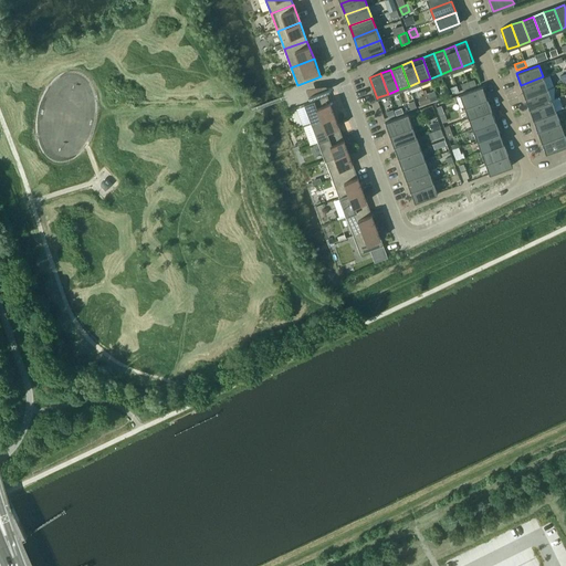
[(521,85),(525,96),(547,87),(543,76),(521,85)]
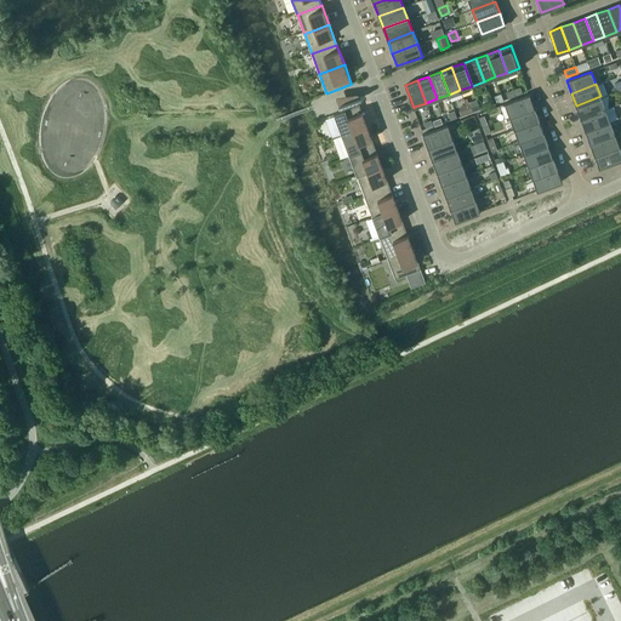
[(505,103),(510,117),(534,107),(529,95),(505,103)]
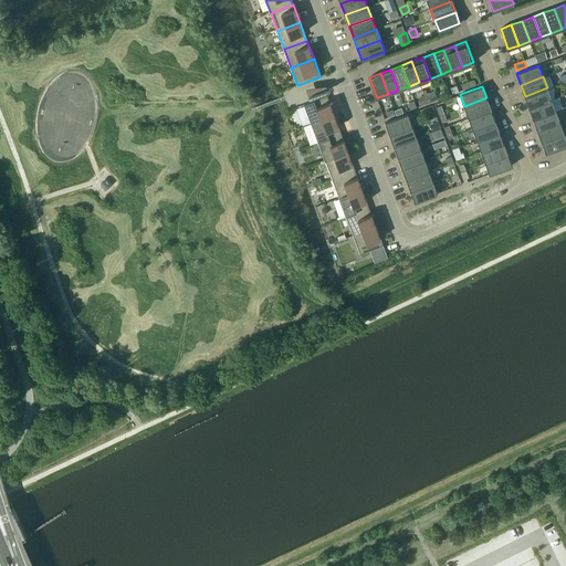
[(525,96),(528,107),(552,100),(547,87),(525,96)]
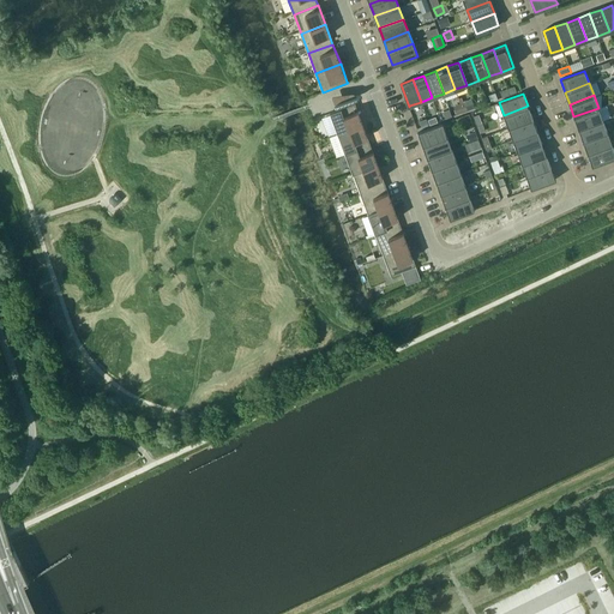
[(471,98),(464,102),(468,110),(475,108),(471,98)]
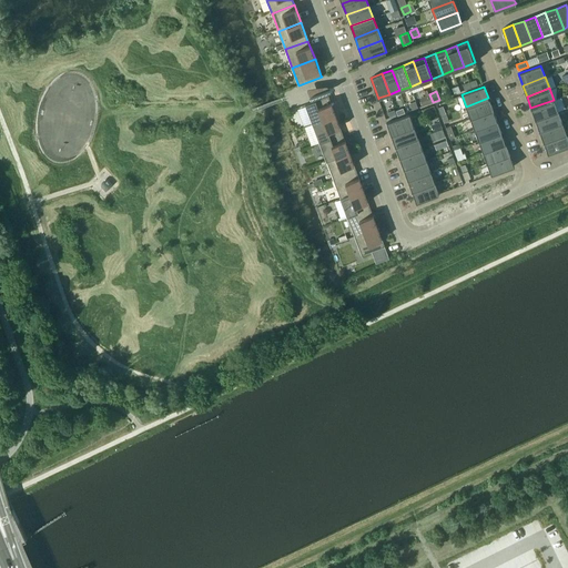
[(305,104),(313,123),(335,114),(328,97),(330,97),(328,95),(305,104)]
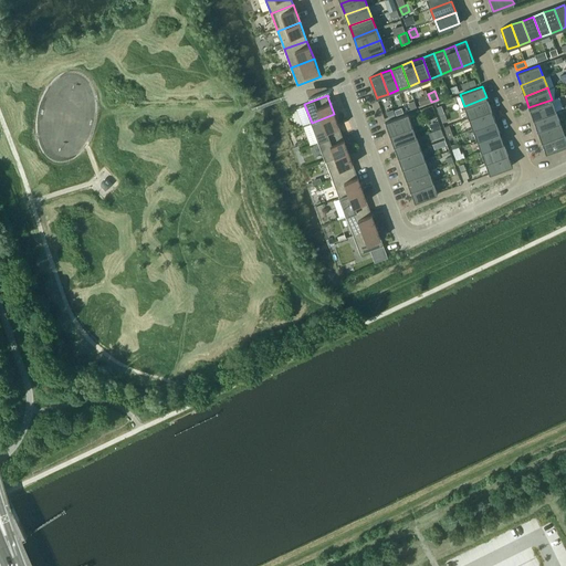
[(491,108),(486,97),(464,106),(469,117),(491,108)]
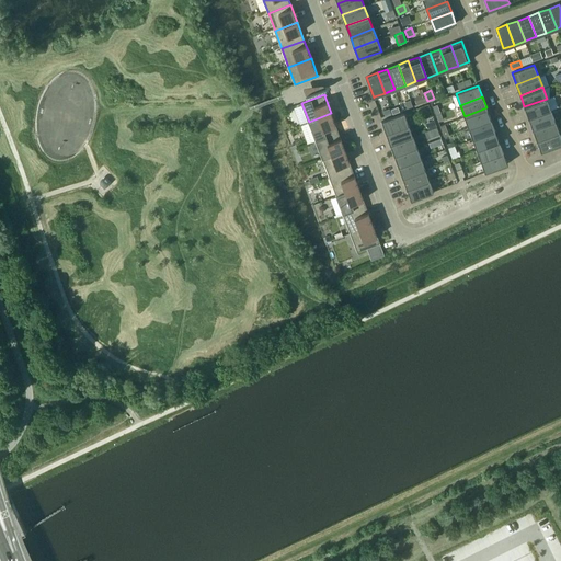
[(524,106),(528,117),(551,110),(547,99),(524,106)]
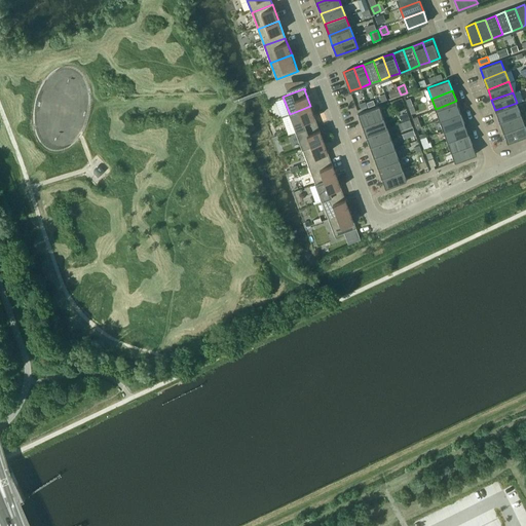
[(436,109),(439,119),(460,112),(456,101),(436,109)]
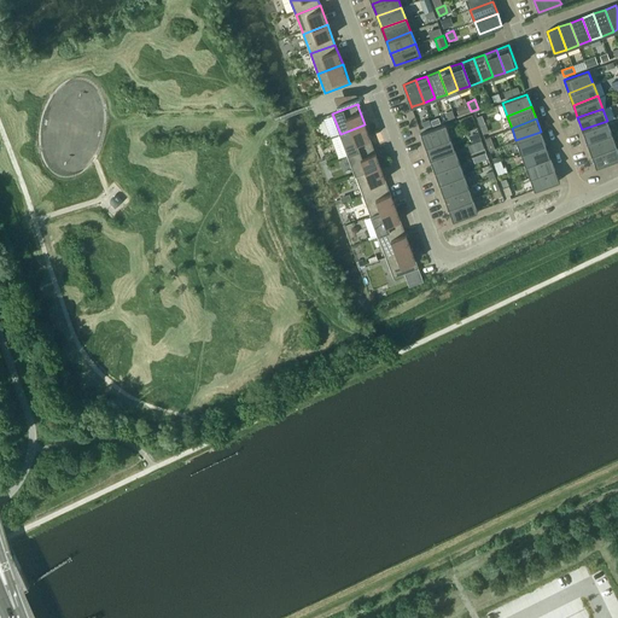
[(611,133),(607,121),(582,129),(587,143),(611,133)]
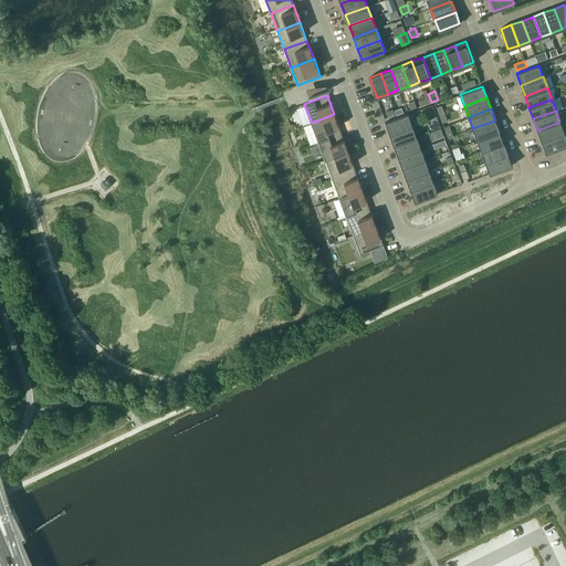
[(312,123),(318,142),(342,133),(334,114),(312,123)]
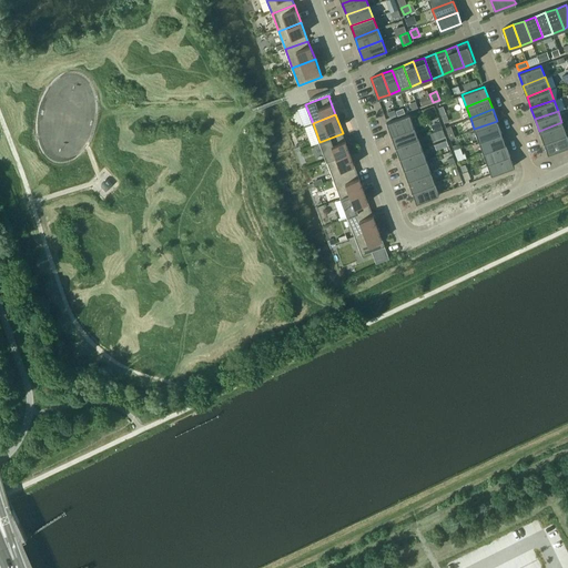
[(386,123),(391,134),(414,125),(409,114),(386,123)]
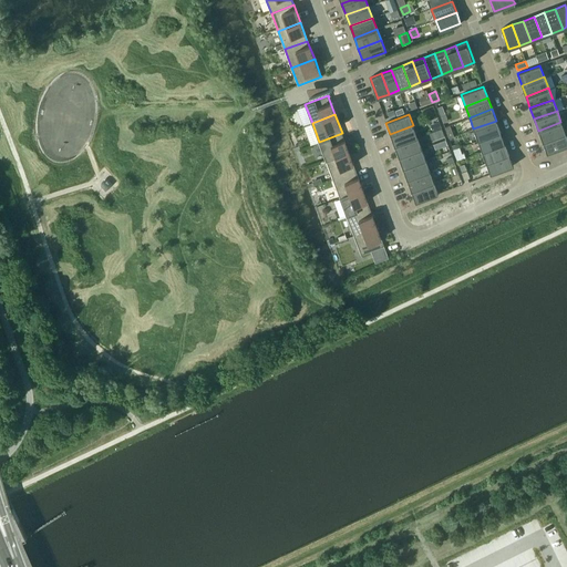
[(501,132),(496,121),(473,129),(477,140),(501,132)]
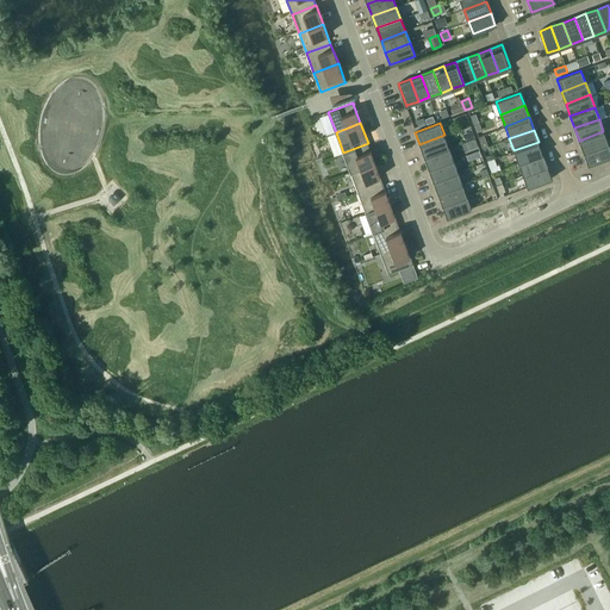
[(579,141),(584,153),(608,143),(603,131),(579,141)]
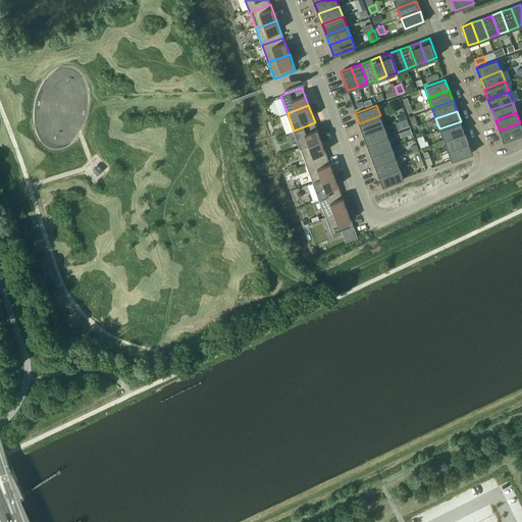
[(359,123),(363,134),(383,126),(380,115),(359,123)]
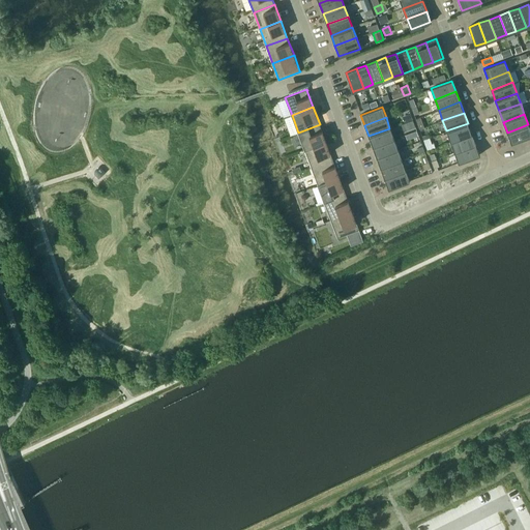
[(415,126),(413,120),(407,122),(409,128),(415,126)]
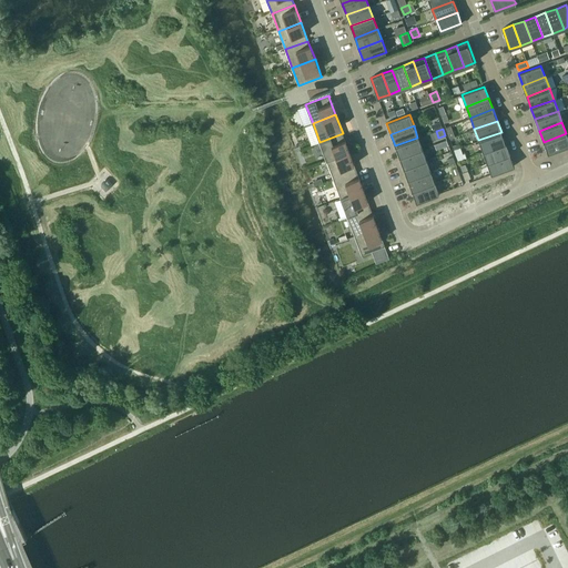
[(505,143),(501,132),(478,140),(483,152),(505,143)]
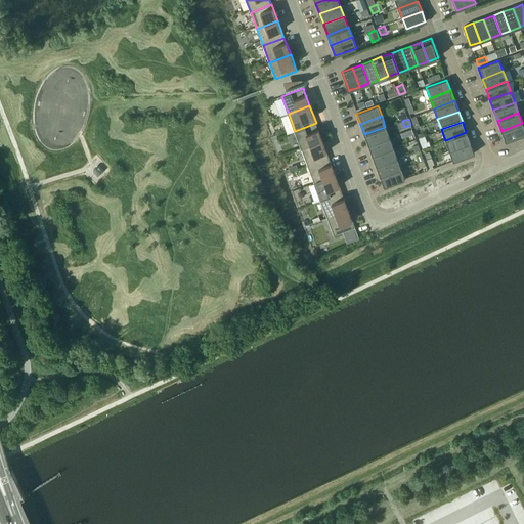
[(295,131),(301,148),(322,140),(316,123),(295,131)]
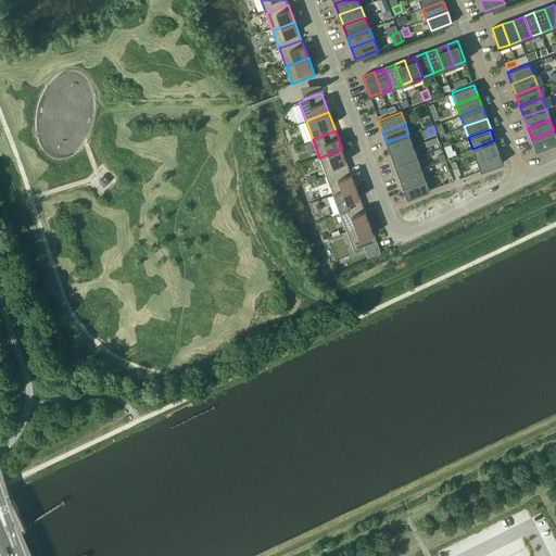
[(555,142),(555,135),(554,130),(532,139),(536,150),(555,142)]
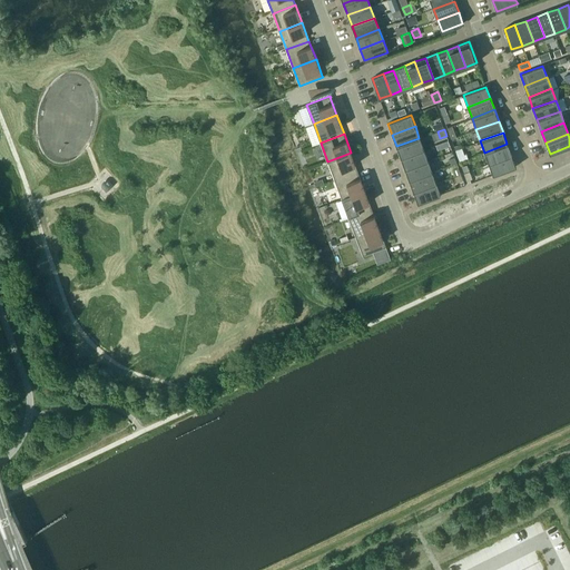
[(396,146),(401,157),(423,149),(419,138),(396,146)]
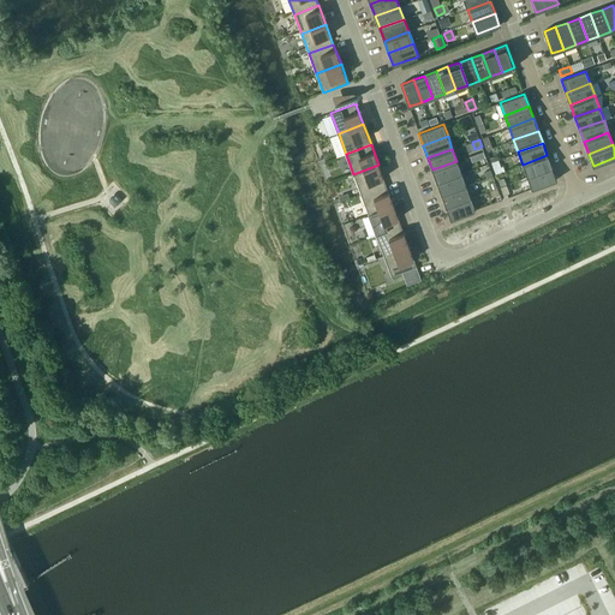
[(551,167),(547,155),(523,165),(527,177),(551,167)]
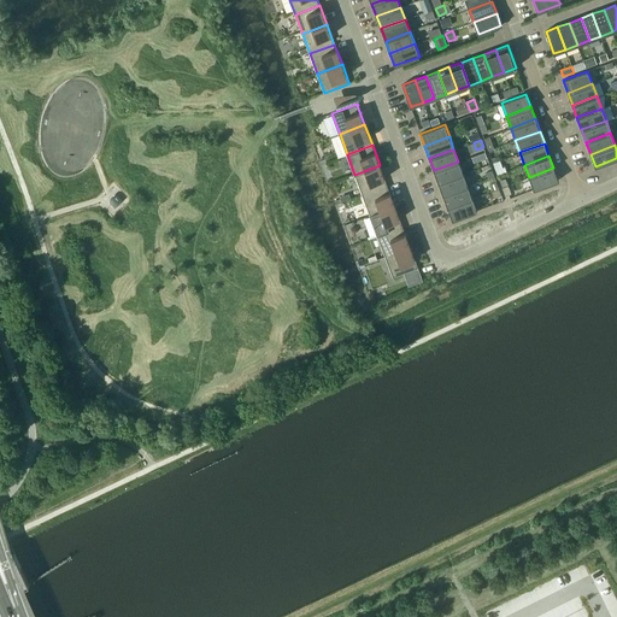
[(463,174),(458,162),(434,170),(439,183),(463,174)]
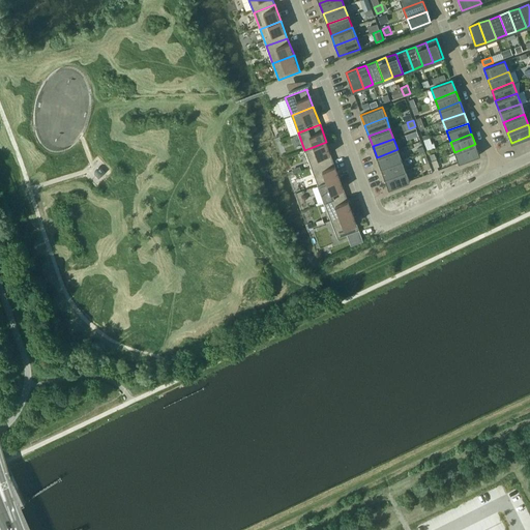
[(304,150),(312,168),(332,159),(326,142),(304,150)]
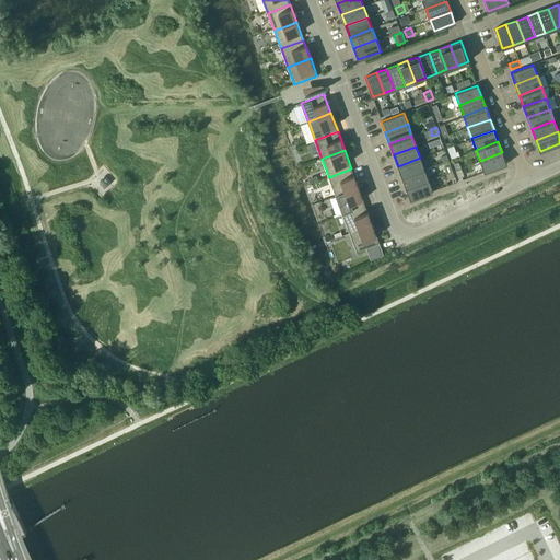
[(506,164),(502,152),(480,161),(485,172),(506,164)]
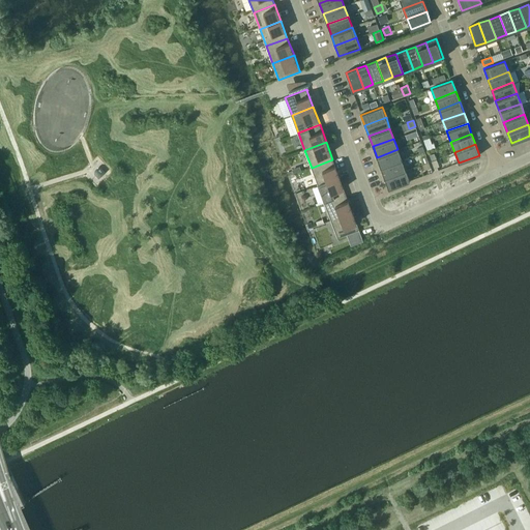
[(377,157),(380,168),(402,159),(398,149),(377,157)]
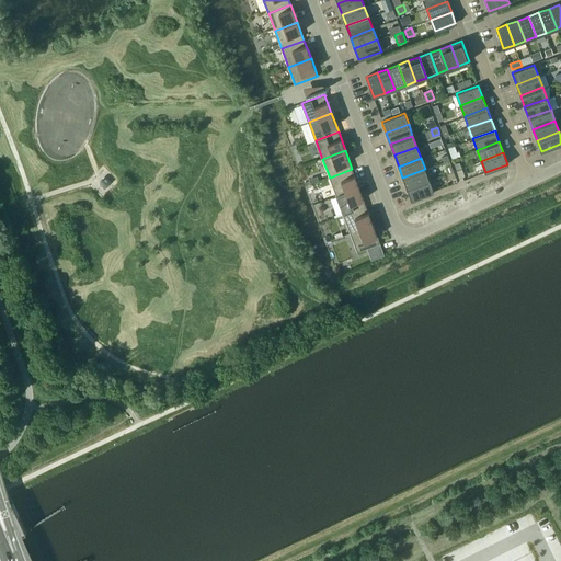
[(330,178),(336,196),(358,187),(352,169),(330,178)]
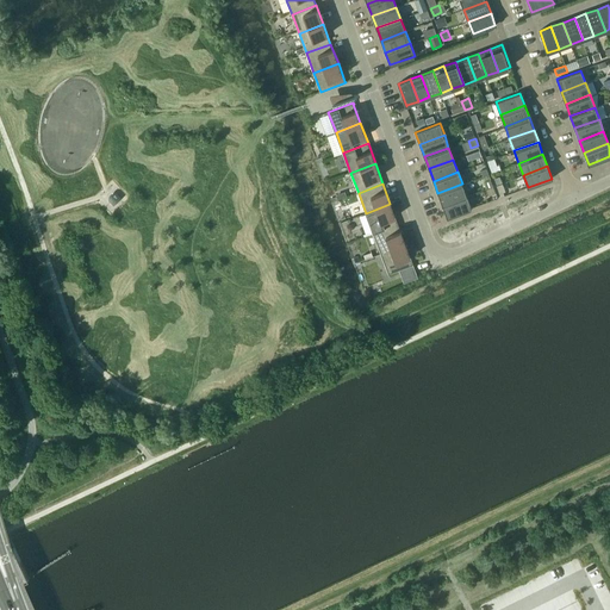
[(437,193),(442,205),(467,195),(462,184),(437,193)]
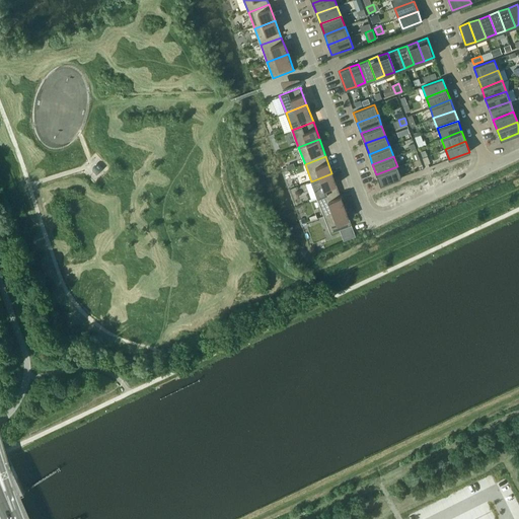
[(401,177),(397,166),(376,174),(380,184),(401,177)]
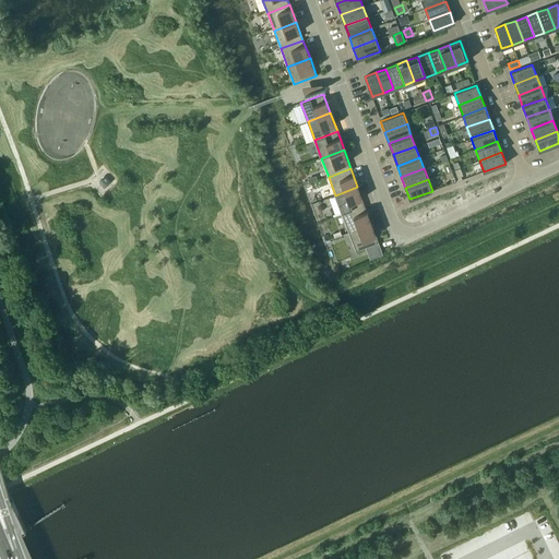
[(365,205),(357,187),(335,195),(342,214),(365,205)]
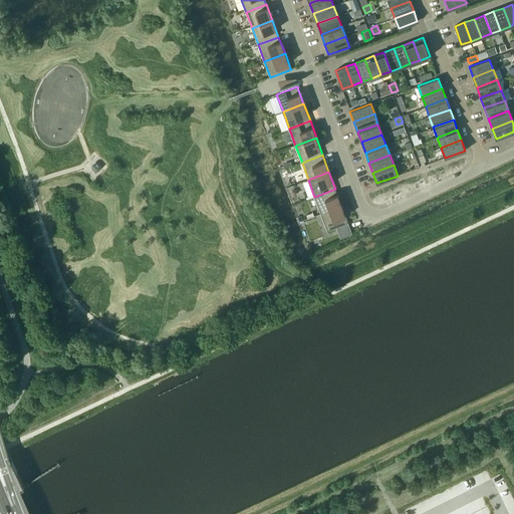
[(314,197),(321,214),(341,206),(335,189),(314,197)]
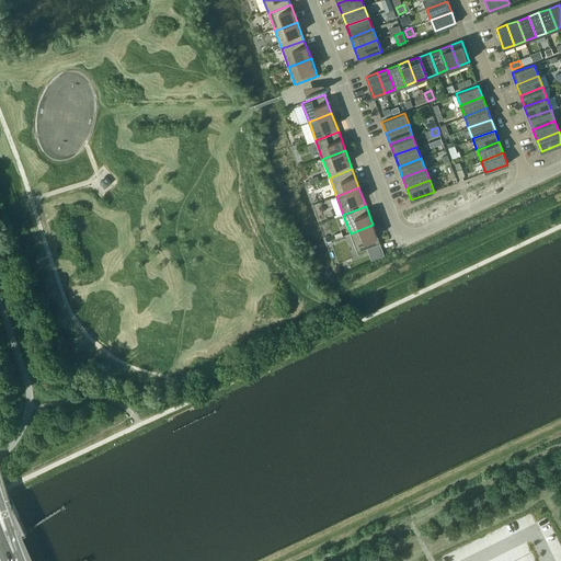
[(377,237),(373,225),(351,233),(357,252),(380,243),(377,237)]
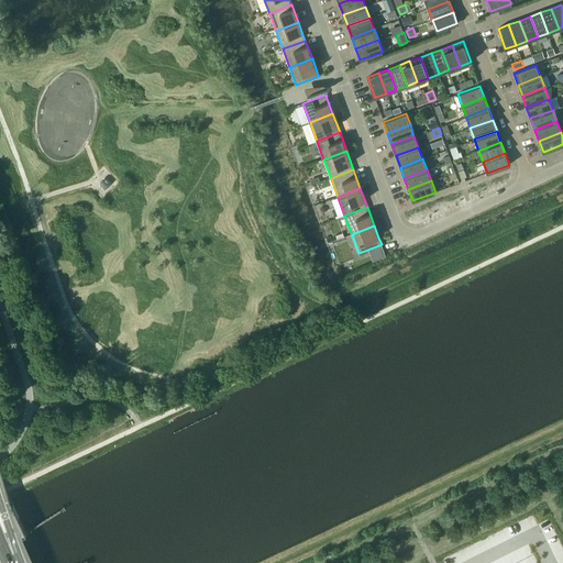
[(539,562),(531,544),(489,562),(539,562)]
